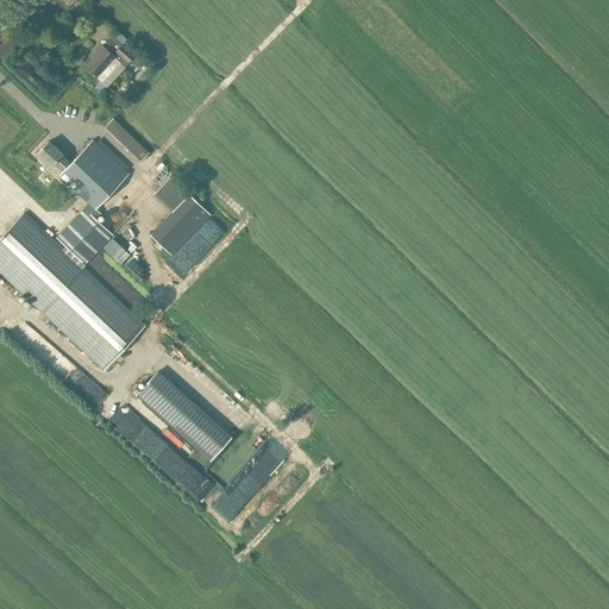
[(92,58),(85,66),(98,77),(102,82),(120,62),(115,58),(101,44),(94,51),(96,54),(92,58)]
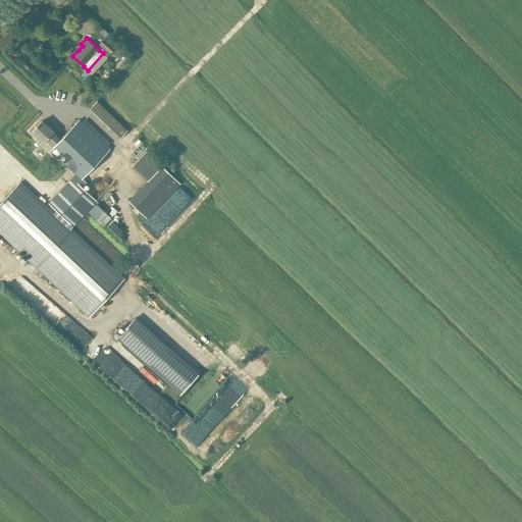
[(103,38),(99,44),(102,47),(99,50),(103,53),(107,57),(110,54),(115,48),(114,47),(109,43),(107,42),(107,41),(106,41),(104,39),(103,38)]
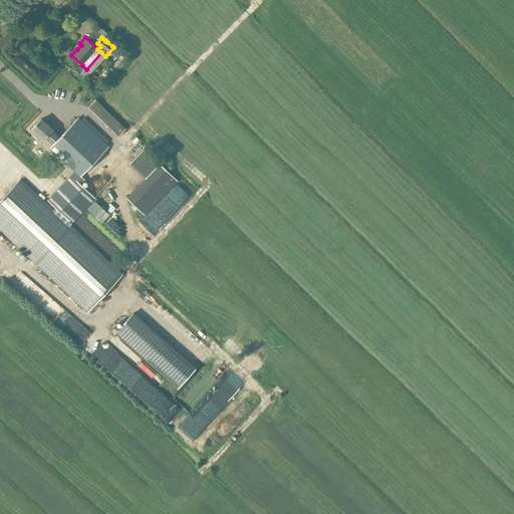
[(110,51),(117,58),(122,52),(123,51),(116,45),(110,51)]
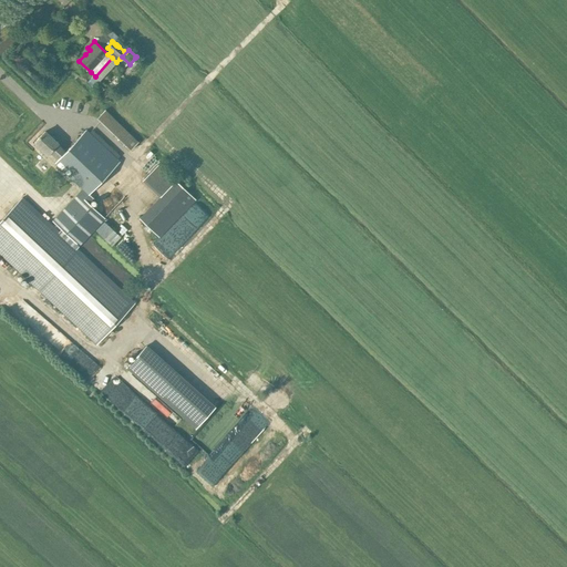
[(114,95),(107,89),(102,94),(109,101),(114,95)]
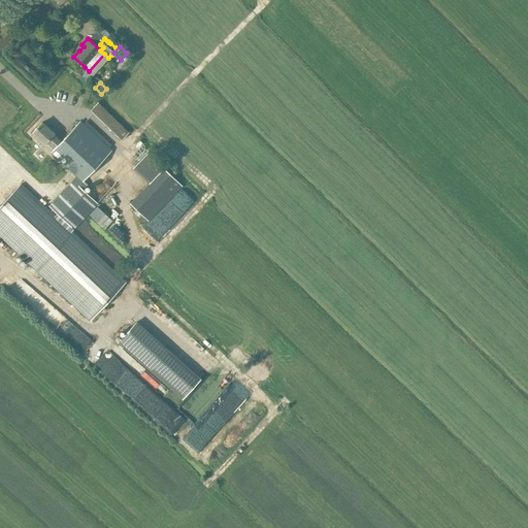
[(90,110),(122,140),(129,132),(98,102),(90,110)]
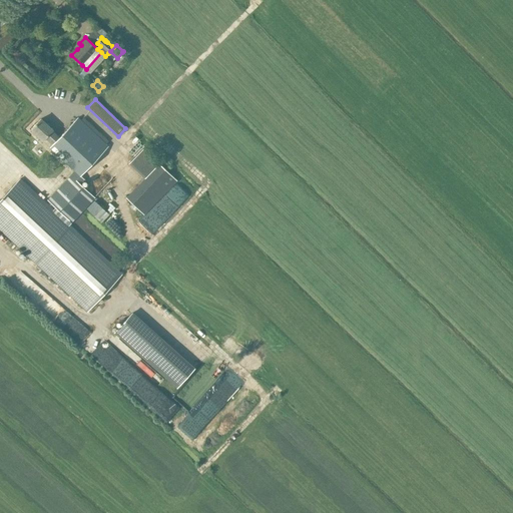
[(50,146),(49,147),(74,170),(80,175),(109,146),(78,117),(59,136),(59,137),(52,144),(50,146)]
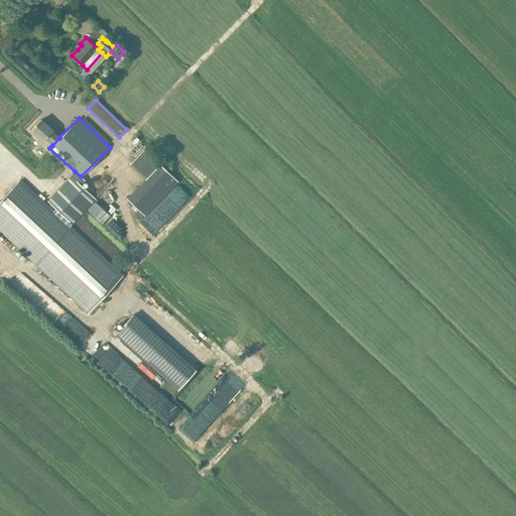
[(41,120),(31,130),(43,140),(44,138),(52,145),(59,138),(52,131),(52,130),(41,120)]
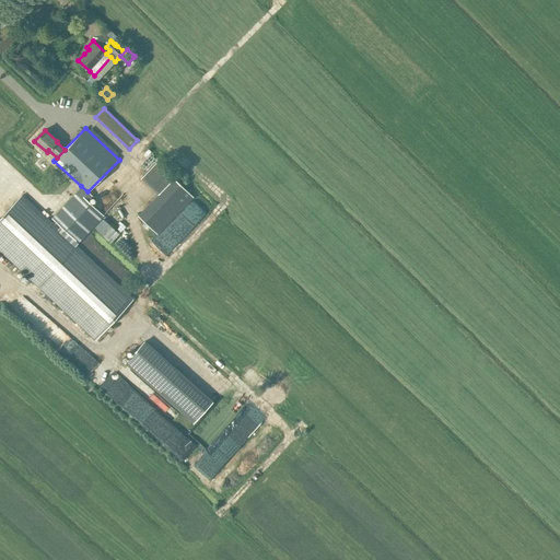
[(194,197),(155,163),(142,176),(160,193),(139,216),(159,234),(194,197)]
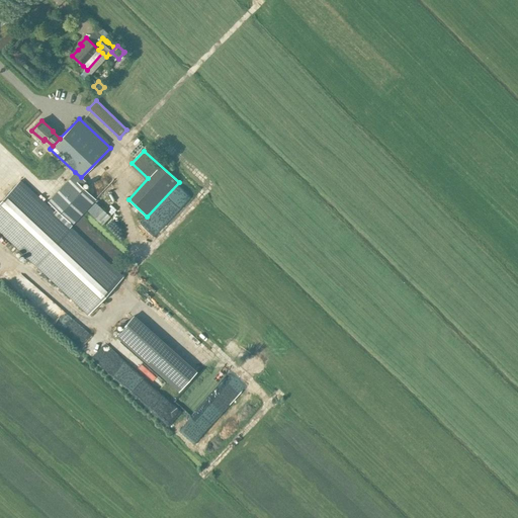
[(71,176),(48,201),(72,225),(96,200),(81,186),(85,182),(83,180),(80,178),(81,177),(75,172),(71,176)]
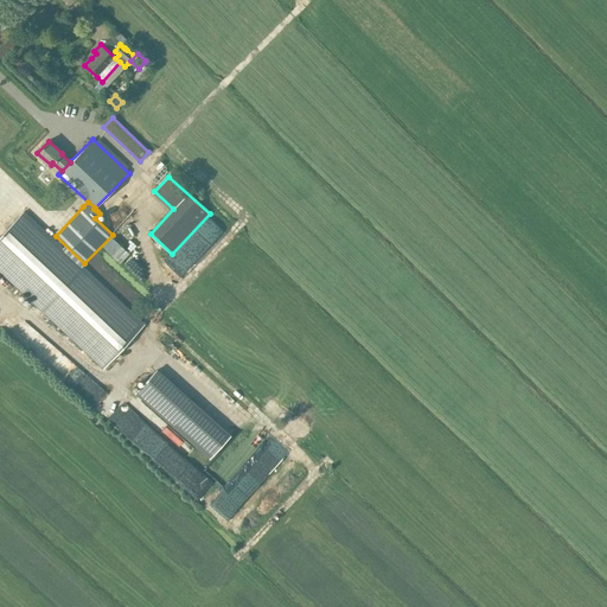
[(145,325),(76,260),(24,211),(0,236),(0,272),(103,369),(145,325)]
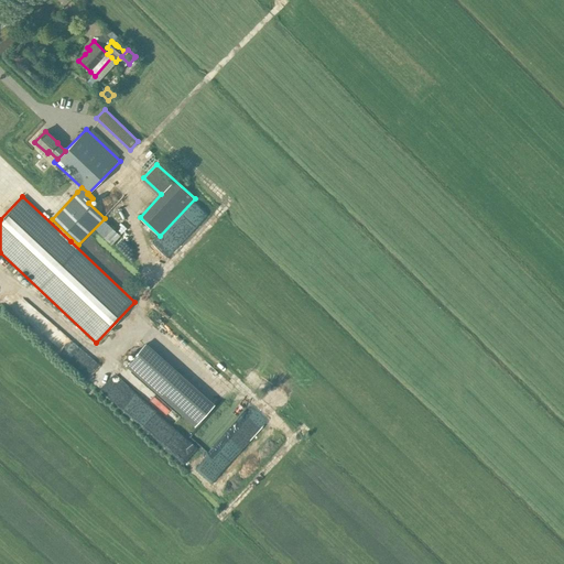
[(215,404),(145,343),(126,366),(194,427),(215,404)]
